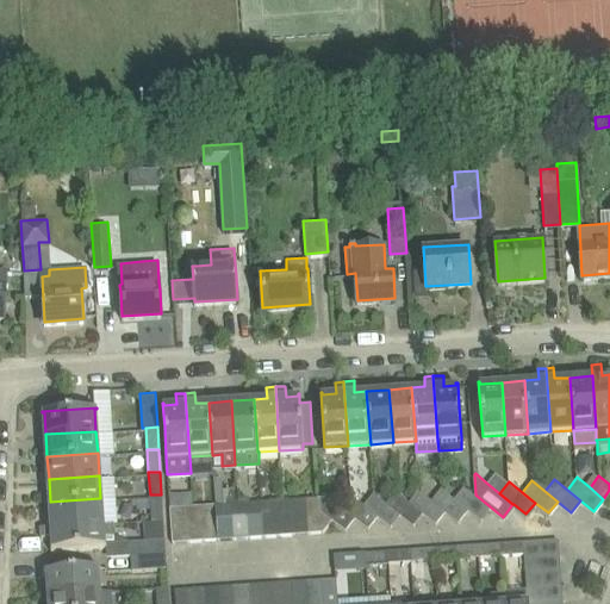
[(229,486),(225,500),(230,500),(237,500),(236,485),(229,486)]
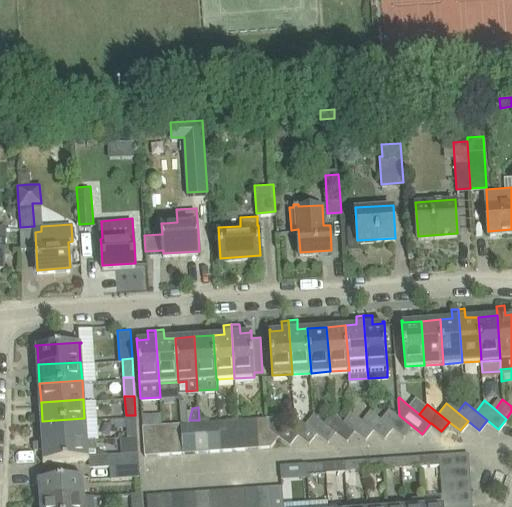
[(404,435),(411,425),(400,416),(389,407),(381,417),(392,426),(404,435)]
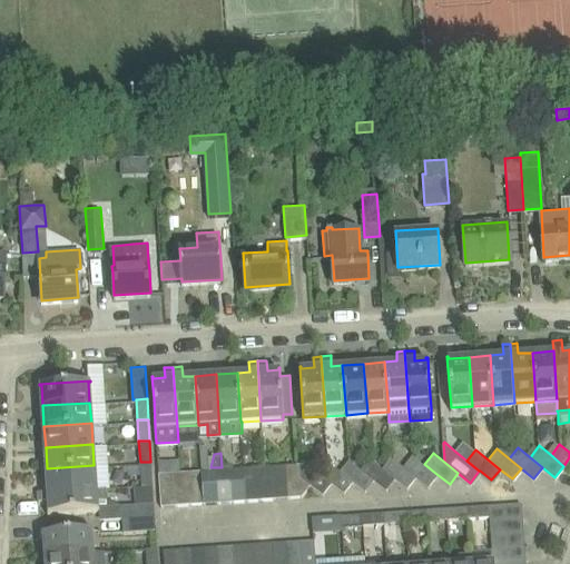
[(429,485),(436,474),(424,464),(412,454),(403,465),(415,475),(429,485)]
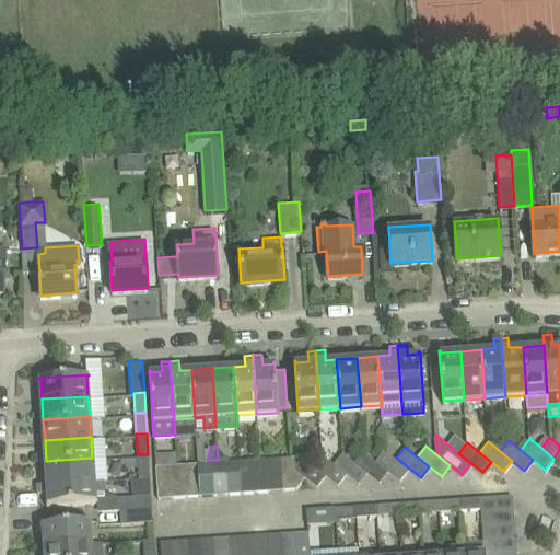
[(400,480),(408,467),(396,458),(384,448),(375,460),(387,470),(400,480)]
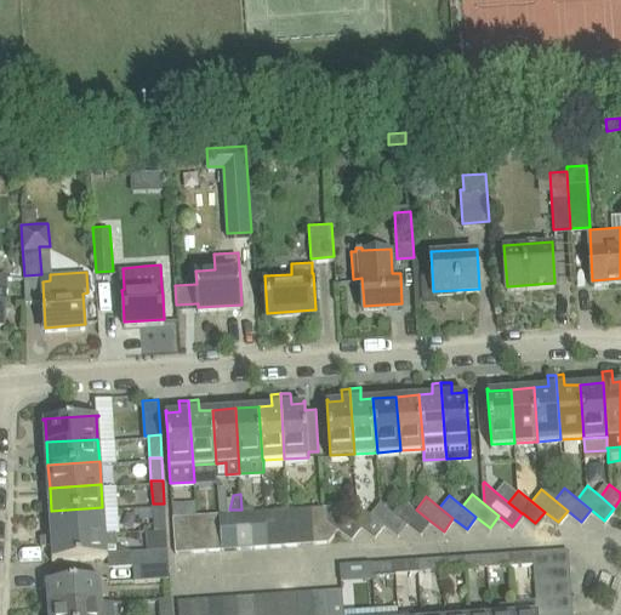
[(421,533),(429,520),(416,510),(403,499),(393,511),(406,522),(421,533)]
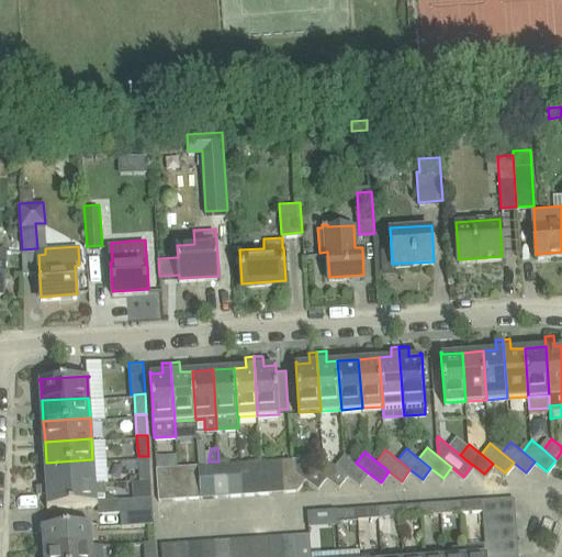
[(360,483),(368,472),(356,463),(344,453),(335,464),(347,474),(360,483)]
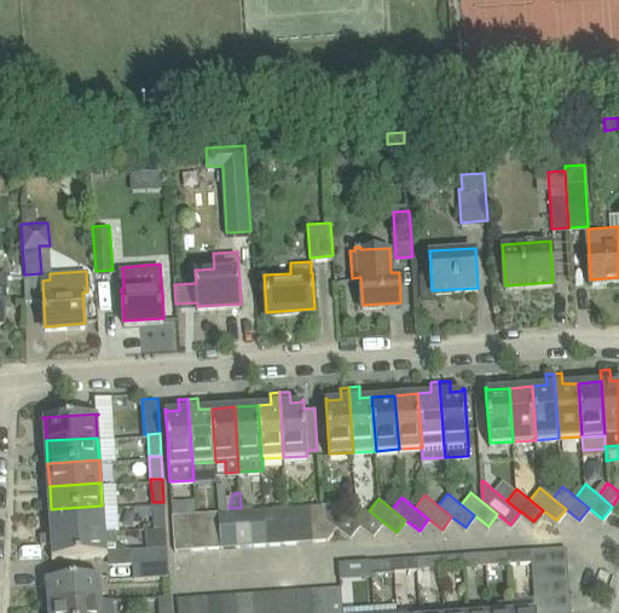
[(374,533),(382,521),(369,510),(356,499),(346,512),(360,524),(374,533)]
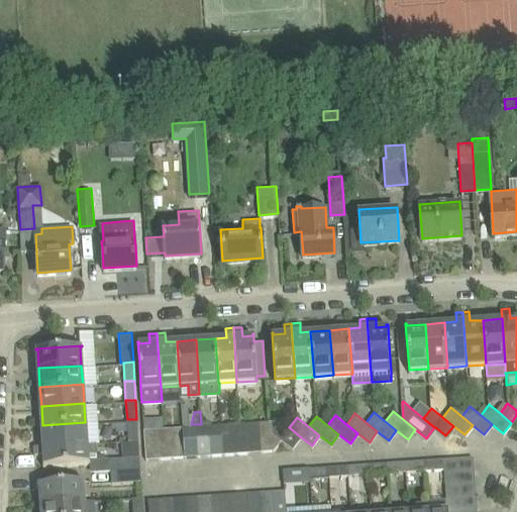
[(293,447),(301,437),(289,427),(278,418),(272,419),(273,431),(282,438),(293,447)]
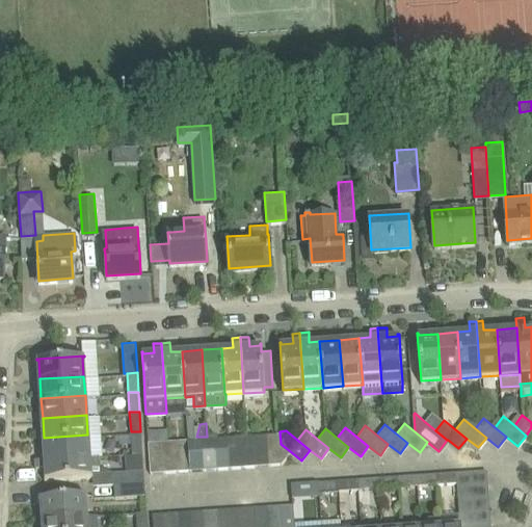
[(132,452),(142,451),(140,431),(131,431),(132,452)]
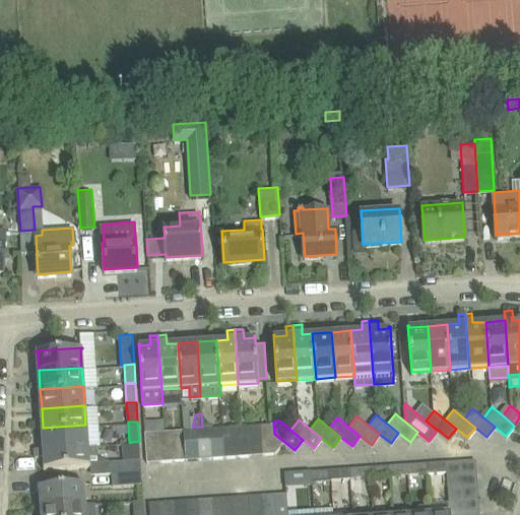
[(263,452),(275,451),(283,441),(274,434),(273,422),(260,423),(263,452)]
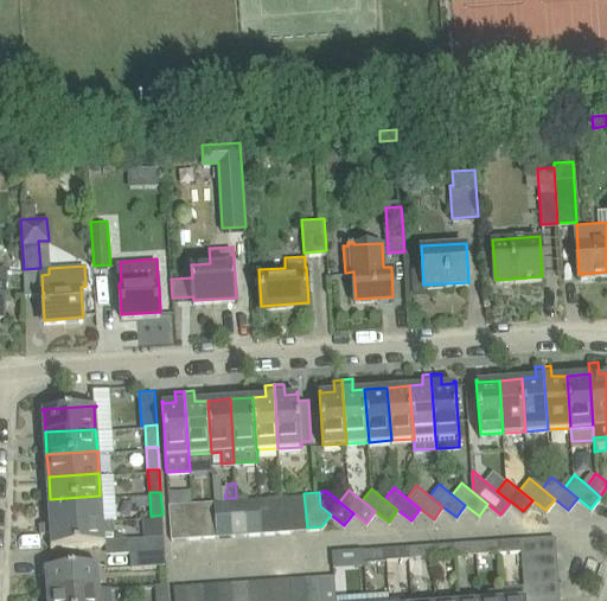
[(292,529),(307,528),(304,493),(289,494),(292,529)]
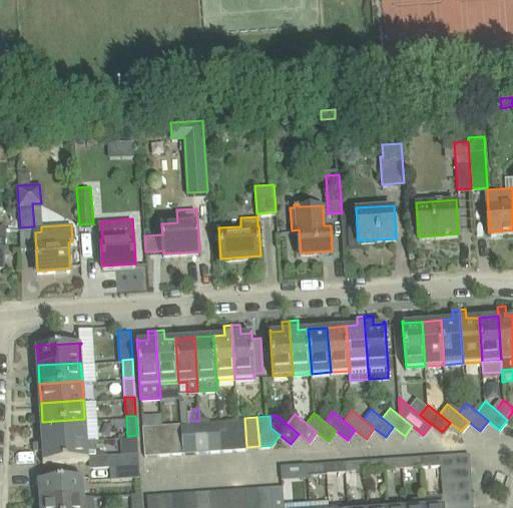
[(221,449),(233,448),(231,418),(219,419),(221,449)]
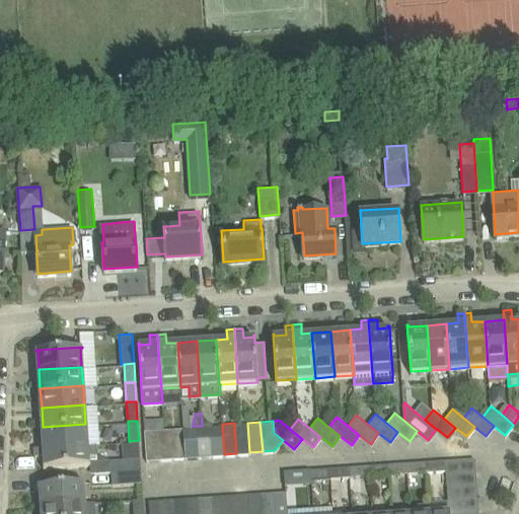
[(236,453),(249,452),(247,423),(234,423),(236,453)]
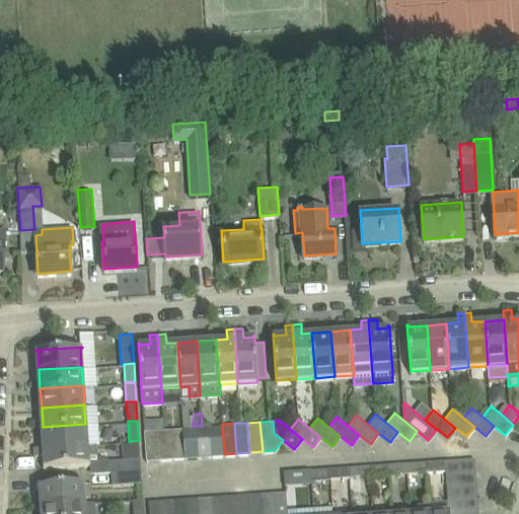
[(85,424),(43,427),(44,446),(86,443),(85,424)]
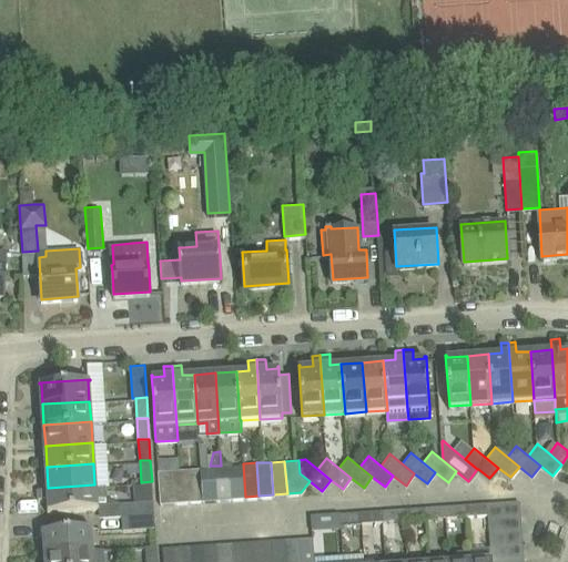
[(231,497),(245,497),(243,463),(229,465),(231,497)]
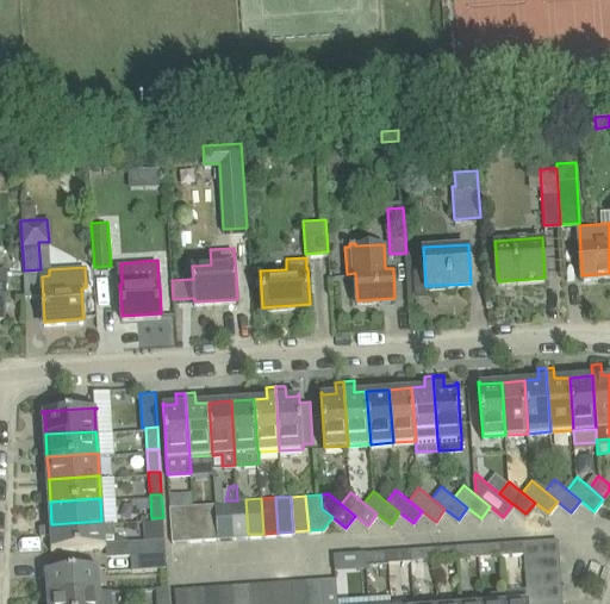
[(232,535),(248,534),(246,499),(238,500),(237,500),(230,500),(232,535)]
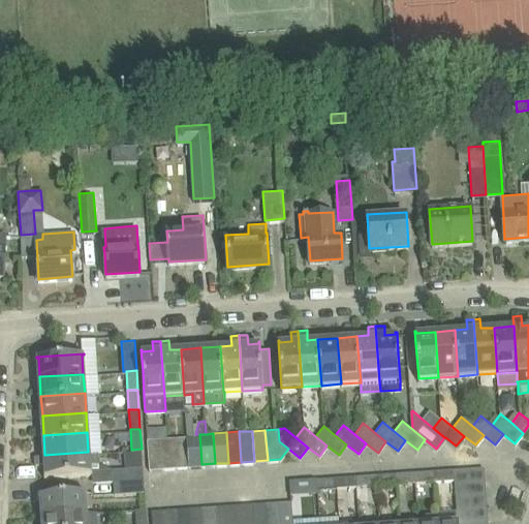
[(189,465),(201,464),(199,434),(195,434),(187,435),(189,465)]
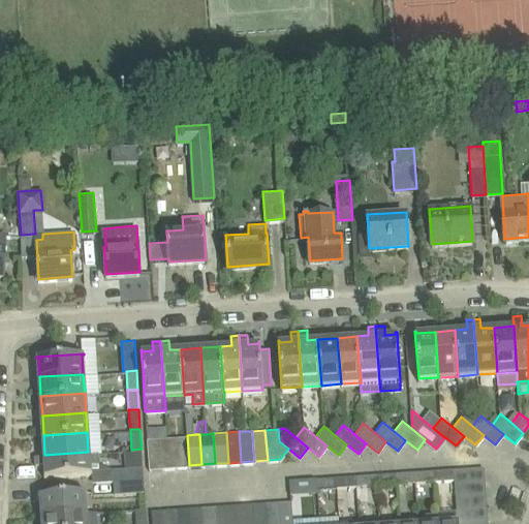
[(176,466),(189,465),(187,435),(174,436),(176,466)]
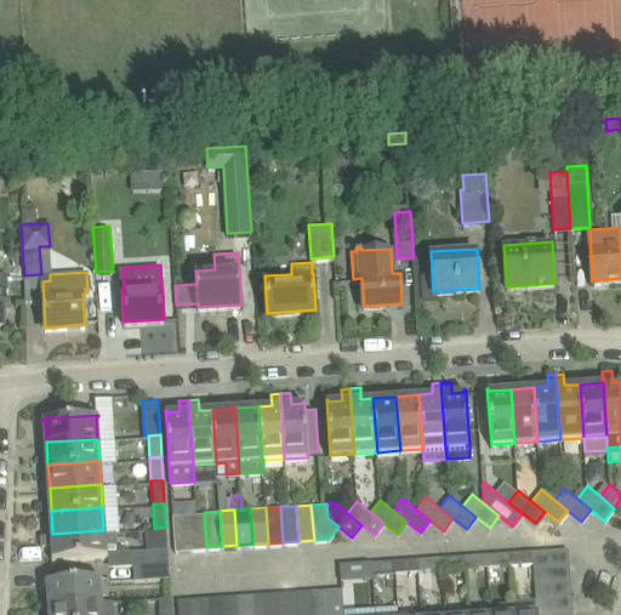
[(191,548),(206,547),(204,512),(188,513),(191,548)]
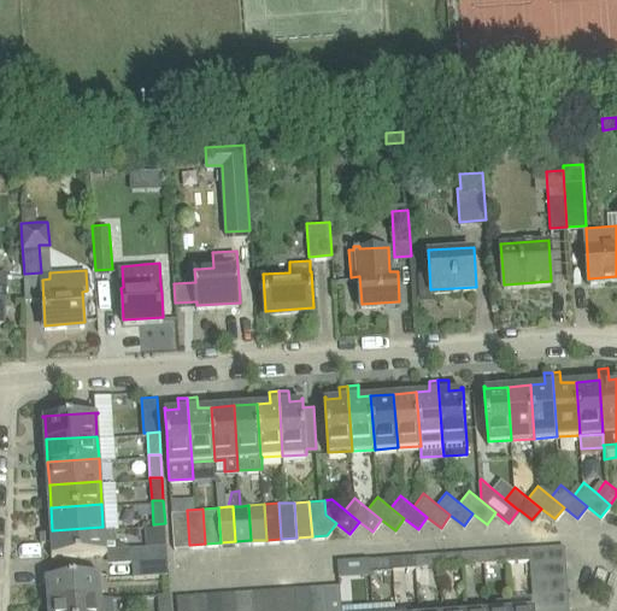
[(175,546),(189,545),(187,510),(171,511),(175,546)]
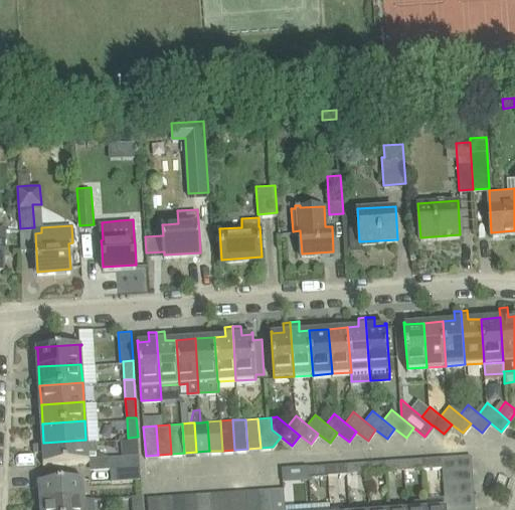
[(43,443),(34,443),(34,452),(44,451),(45,462),(42,462),(42,463),(62,461),(90,460),(90,459),(88,459),(87,451),(97,450),(96,439),(86,440),(43,443)]
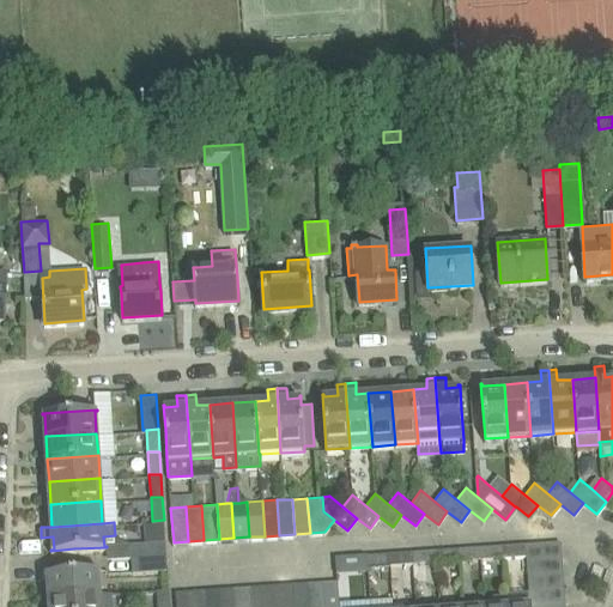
[(115,535),(103,536),(104,546),(107,546),(107,547),(109,547),(109,557),(133,556),(167,553),(165,539),(129,541),(115,535)]
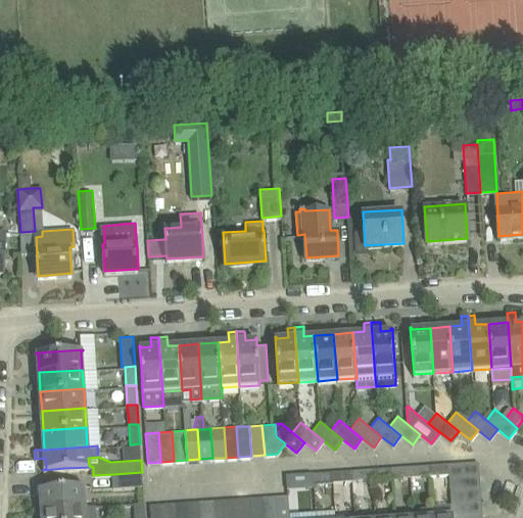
[(458,462),(448,462),(449,471),(449,474),(479,473),(478,460),(458,462)]
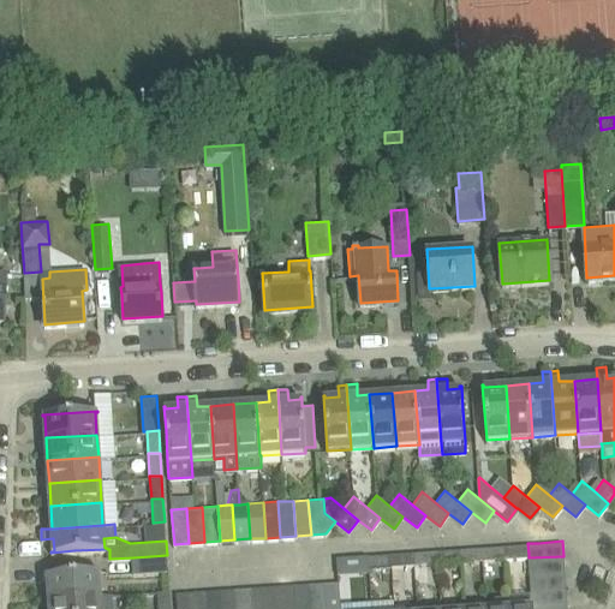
[(519,544),(505,545),(506,556),(519,555),(529,554),(527,543),(519,544)]
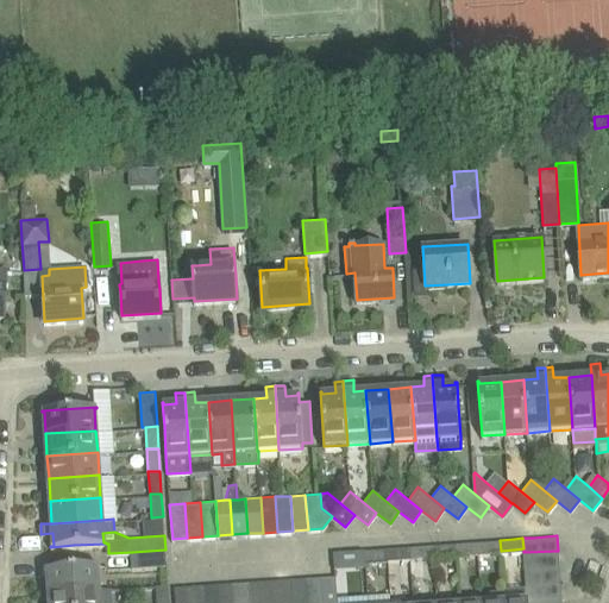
[(500,540),(477,541),(478,552),(501,551),(500,540)]
